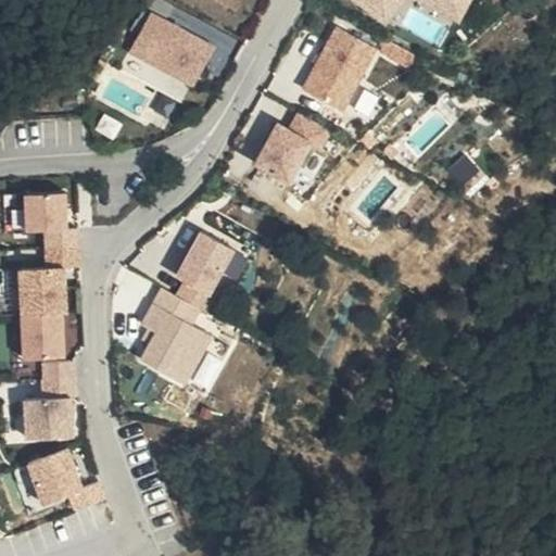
[(361,0),(386,22),(404,0),(416,0),(458,23),(471,0),(361,0)]
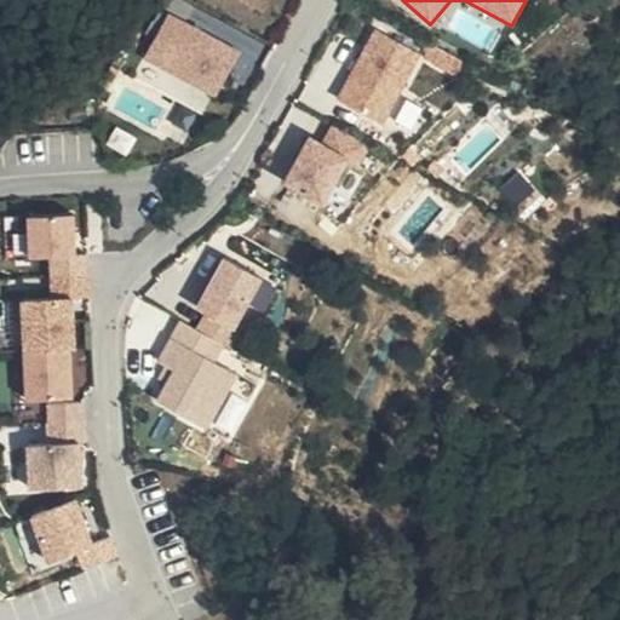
[(240,50),(170,9),(141,62),(211,103),(240,50)]
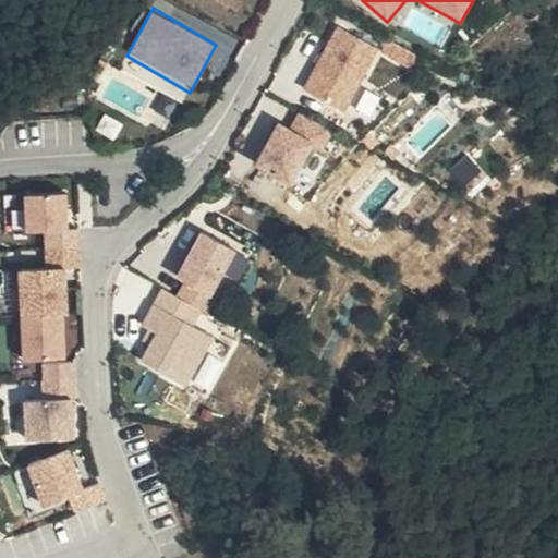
[(379,47),(340,25),(306,88),(347,112),(379,47)]
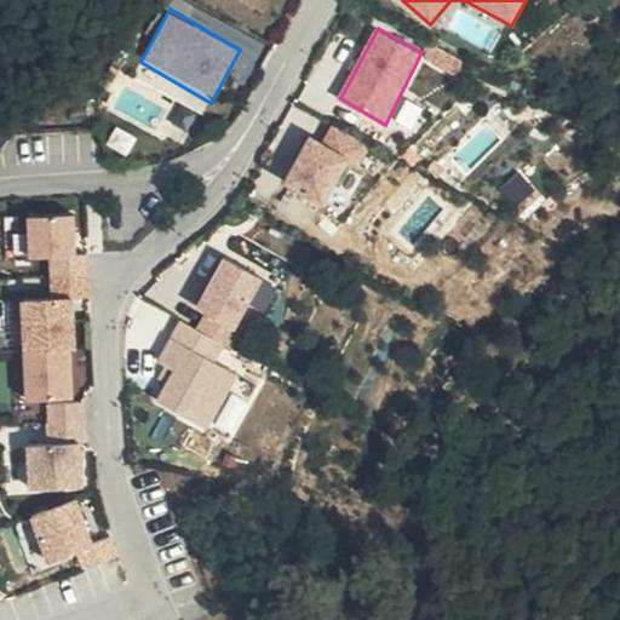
[(346,156),(308,136),(283,181),(326,200),(346,156)]
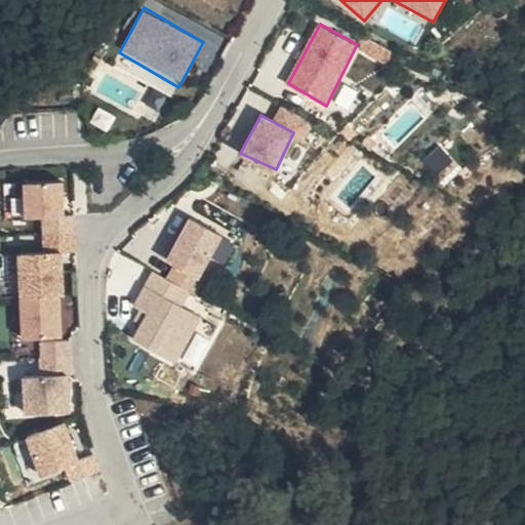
[(63,185),(24,187),(27,223),(43,221),(66,219),(63,185)]
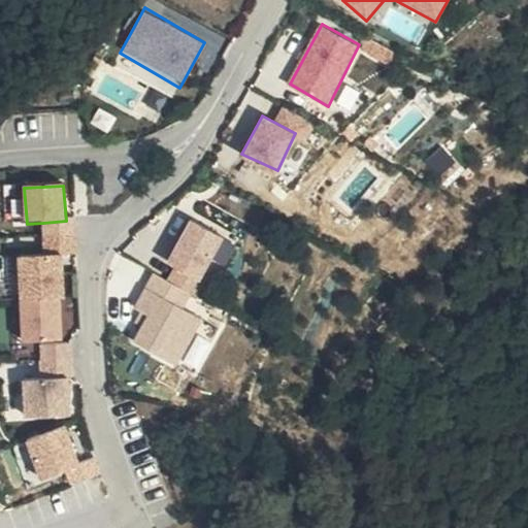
[(66,221),(43,223),(41,236),(74,233),(75,220),(66,221)]
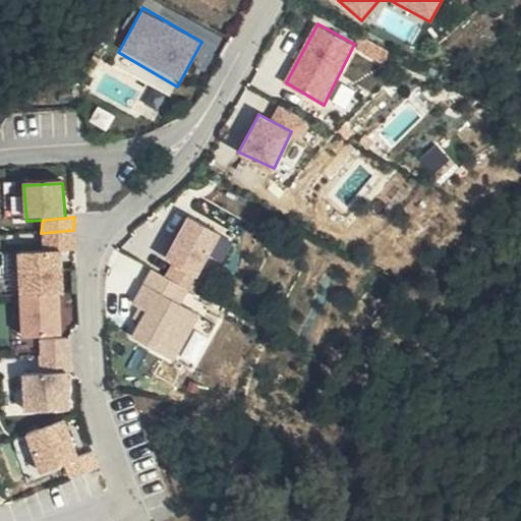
[(221,237),(189,217),(164,257),(173,263),(167,277),(190,289),(221,237)]
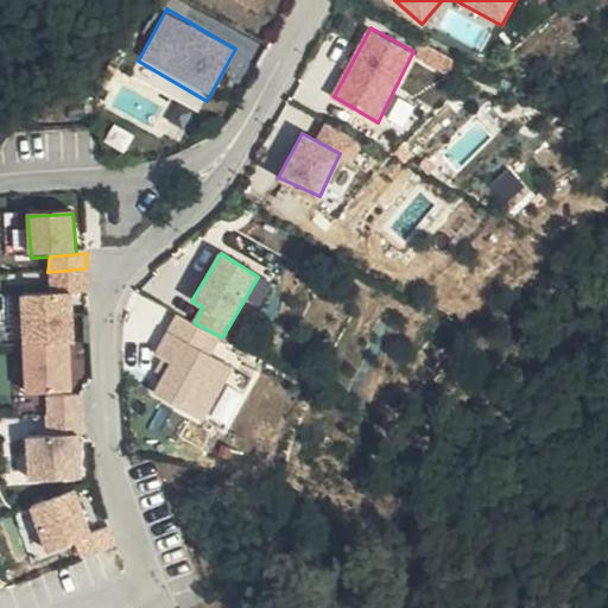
[(86,268),(48,272),(49,293),(89,287),(86,268)]
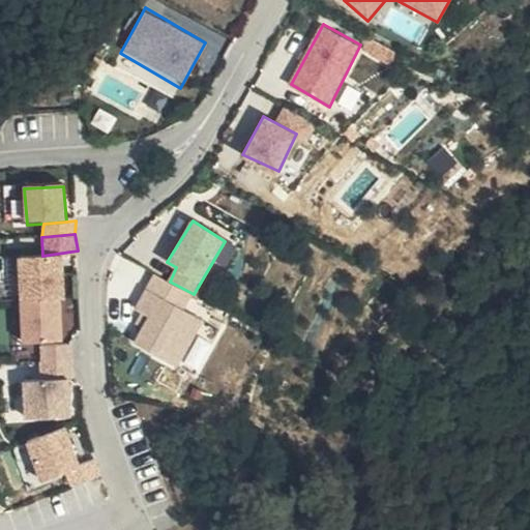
[(62,297),(61,255),(42,256),(19,257),(19,301),(62,297)]
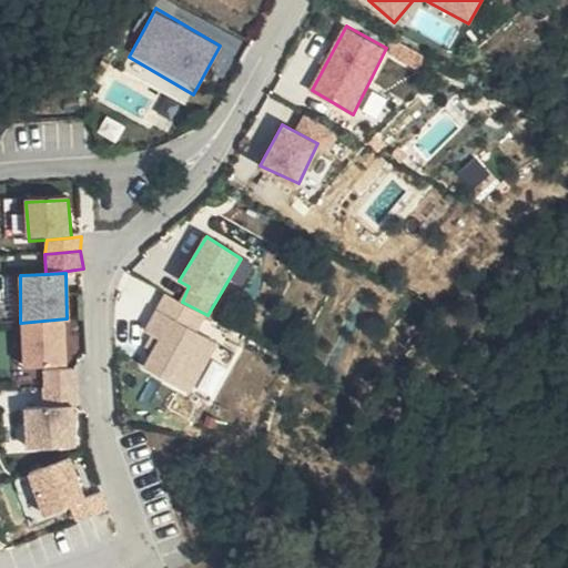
[(182,302),(163,292),(154,307),(198,333),(208,315),(182,302)]
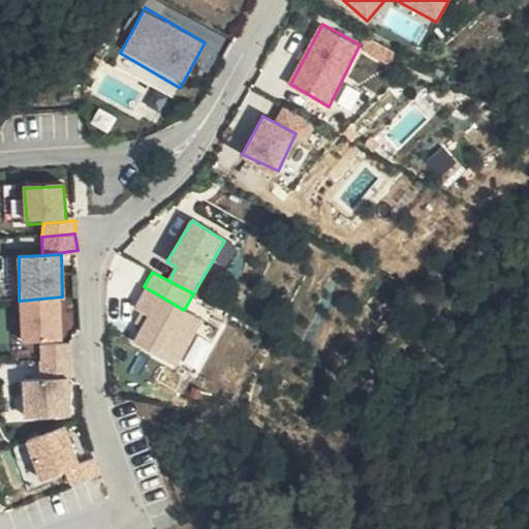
[(184,310),(144,286),(133,307),(148,316),(133,342),(174,370),(201,320),(184,310)]
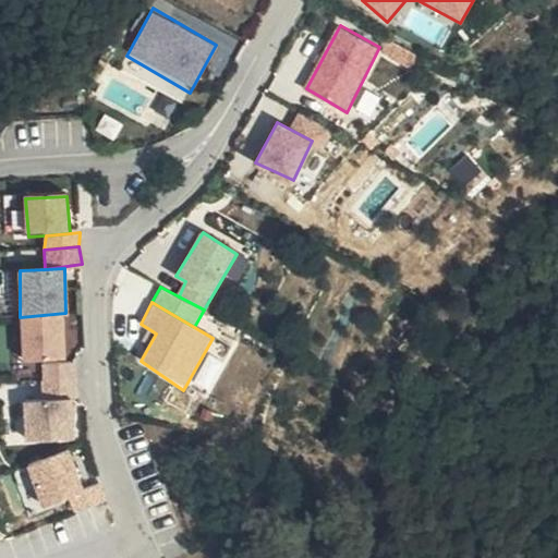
[(39,362),(64,359),(65,313),(20,317),(22,363),(39,362)]
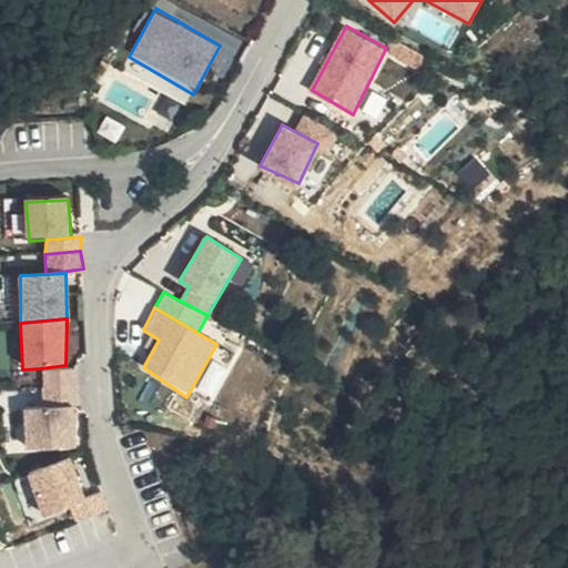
[(80,401),(79,368),(40,368),(42,402),(80,401)]
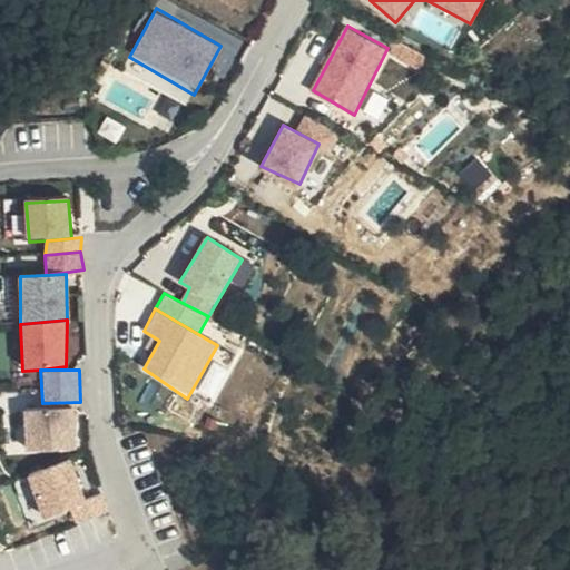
[(72,408),(26,411),(29,454),(76,449),(72,408)]
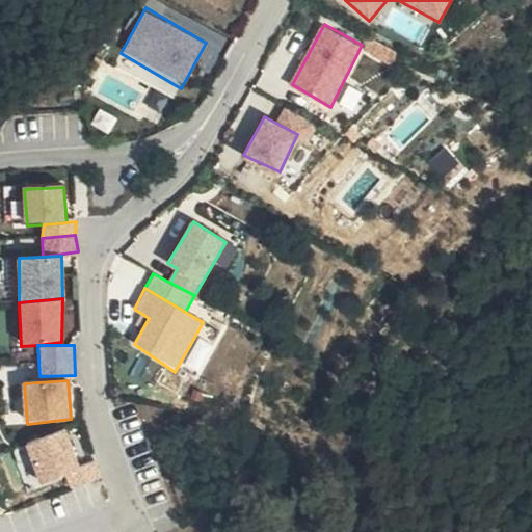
[(65,431),(23,448),(38,485),(80,468),(65,431)]
